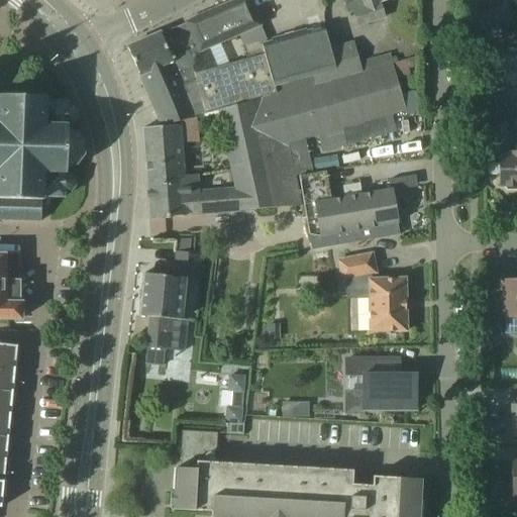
[(235,0),(185,22),(186,23),(199,53),(210,47),(261,26),(248,0),(235,0)]
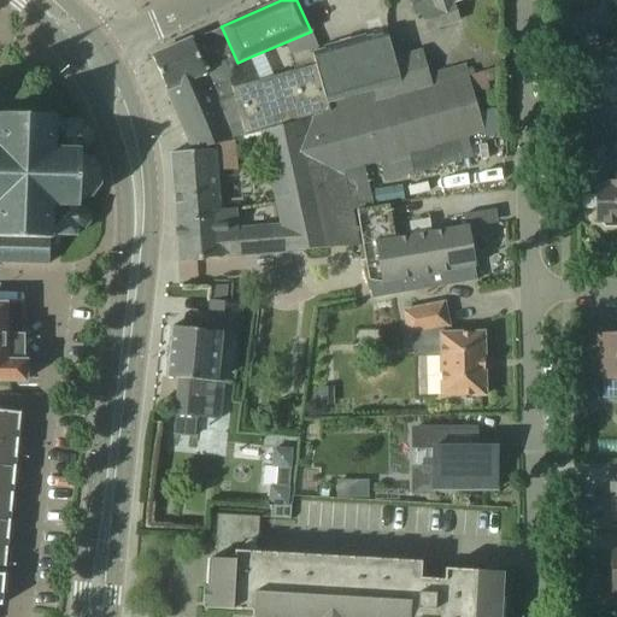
[(409,0),(415,17),(422,15),(428,30),(458,21),(453,4),(452,4),(451,0),(409,0)]
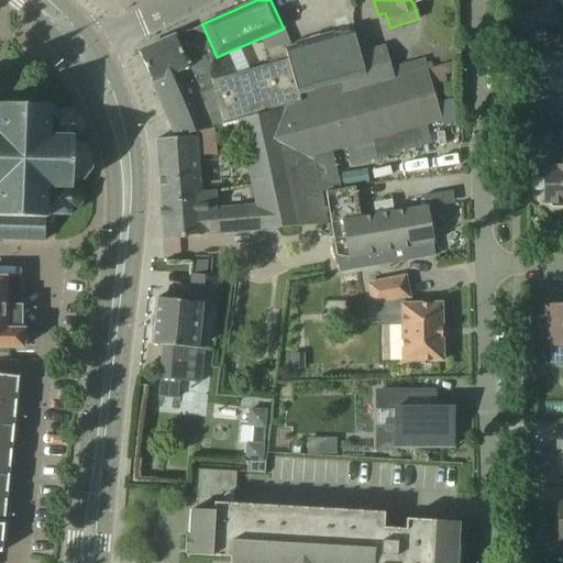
[(501,20),(506,39),(543,29),(538,9),(501,20)]
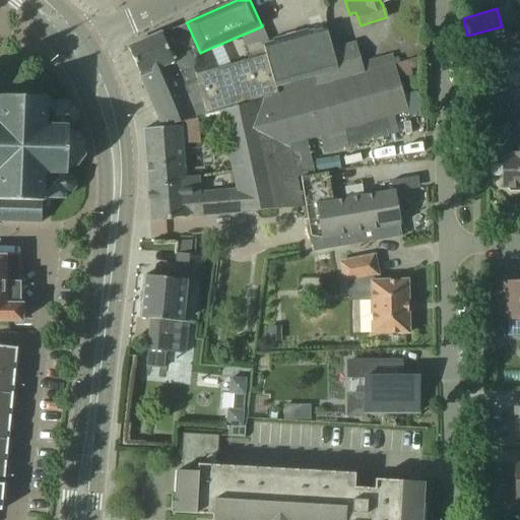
[(220,110),(220,111),(254,102),(255,104),(317,85),(315,75),(274,86),(263,46),(270,44),(268,40),(245,46),(246,47),(248,59),(219,67),(211,48),(200,53),(187,23),(161,35),(160,34),(128,48),(163,128),(198,116),(220,110)]
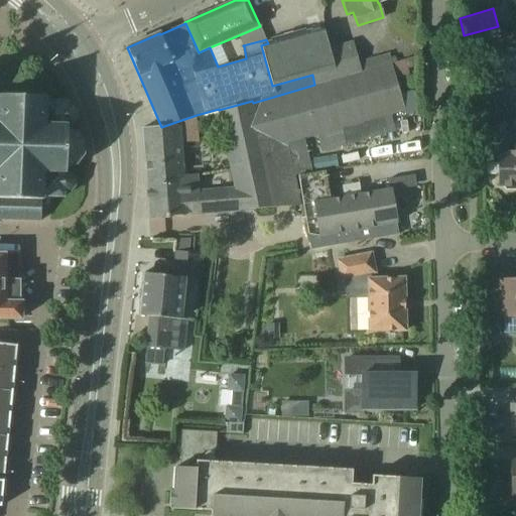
[(335,69),(329,47),(324,27),(268,43),(261,45),(272,86),(312,75),(335,69)]
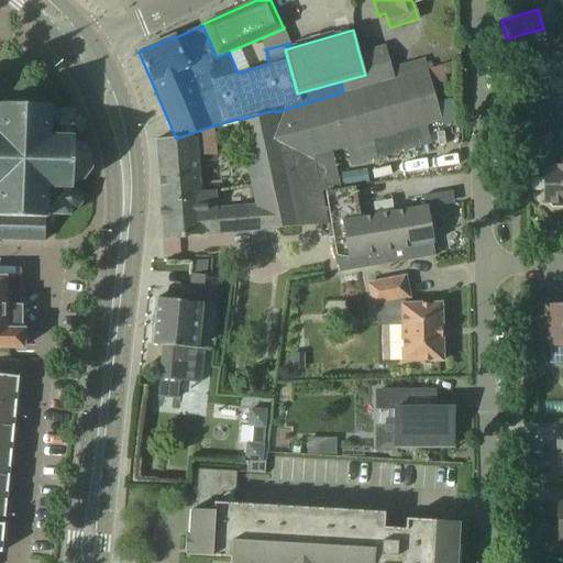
[(365,75),(341,81),(343,92),(394,78),(385,45),(359,52),(365,75)]
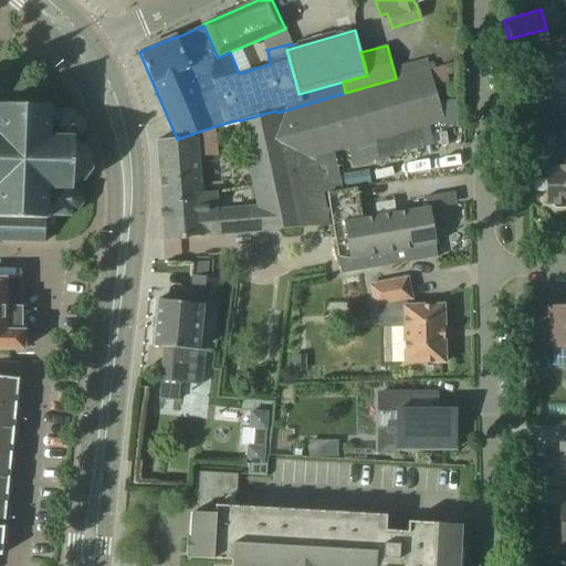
[(536,69),(535,69),(542,87),(557,81),(551,63),(549,63),(536,69)]
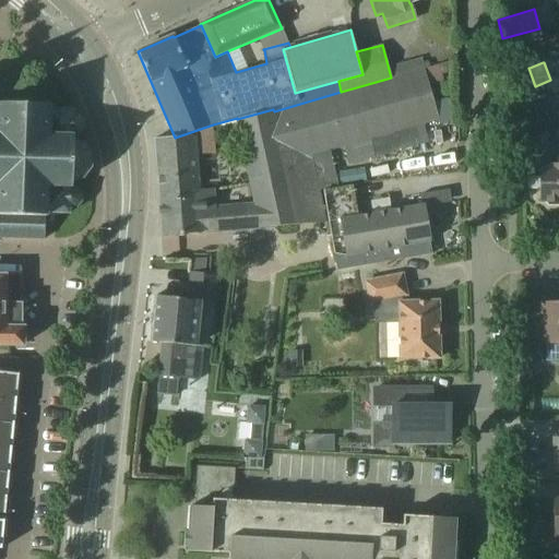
[(424,69),(391,78),(341,92),(274,111),(273,109),(237,119),(239,132),(237,132),(248,182),(314,168),(311,153),(438,120),(424,69)]
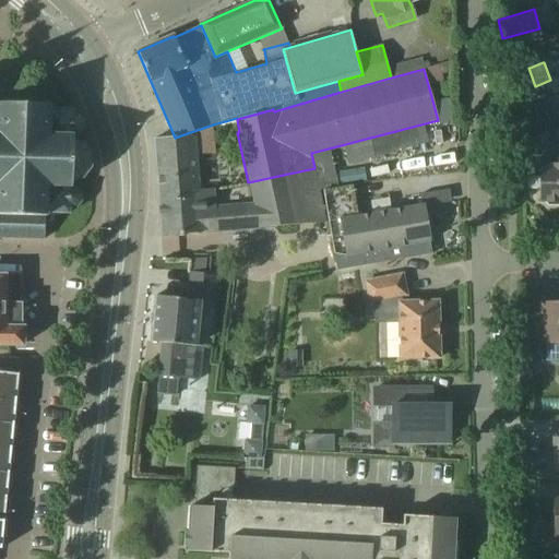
[(0,237),(44,239),(45,216),(47,216),(47,213),(69,214),(69,210),(76,207),(81,202),(81,194),(76,188),(72,186),(72,181),(83,178),(91,168),(91,155),(84,145),(73,141),(74,137),(79,135),(84,129),(84,121),(80,116),(73,113),(73,109),(51,108),(51,105),(0,103),(0,237)]
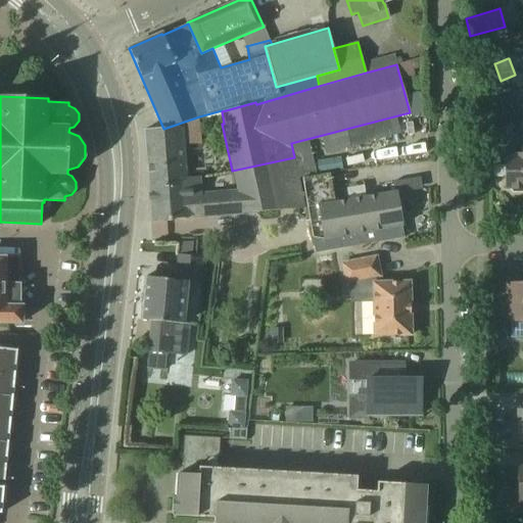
[(163,129),(144,130),(148,188),(187,185),(187,183),(200,182),(200,177),(187,178),(183,127),(163,129)]
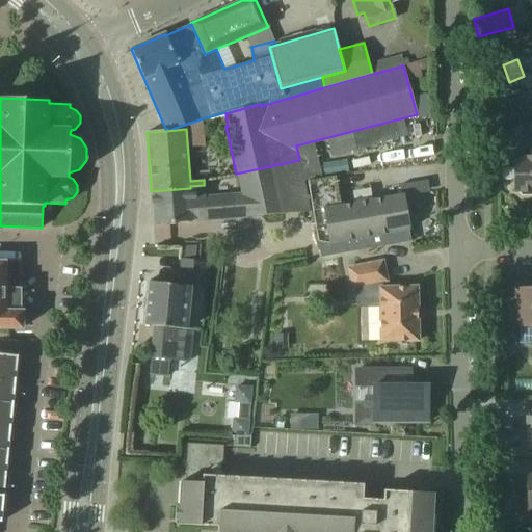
[(531,156),(513,157),(513,167),(513,180),(501,180),(501,181),(513,181),(514,192),(517,192),(522,196),(531,196),(531,195),(531,156)]
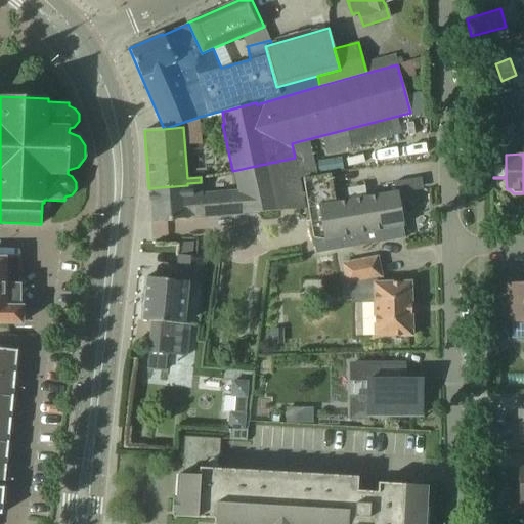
[(295,158),(232,171),(236,189),(202,192),(201,182),(187,183),(187,185),(148,188),(150,221),(305,209),(295,158)]
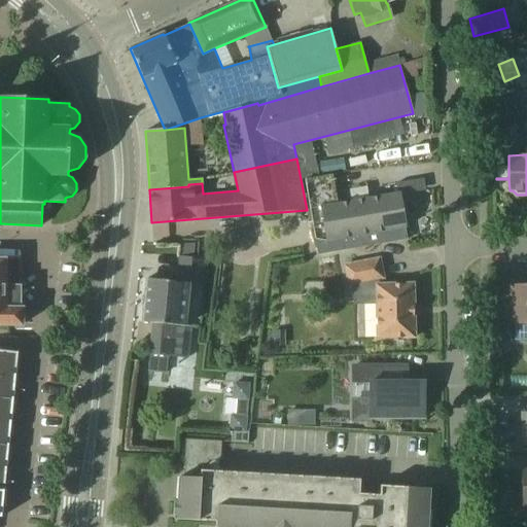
[(317,254),(407,239),(398,191),(338,202),(332,174),(304,179),(317,254)]
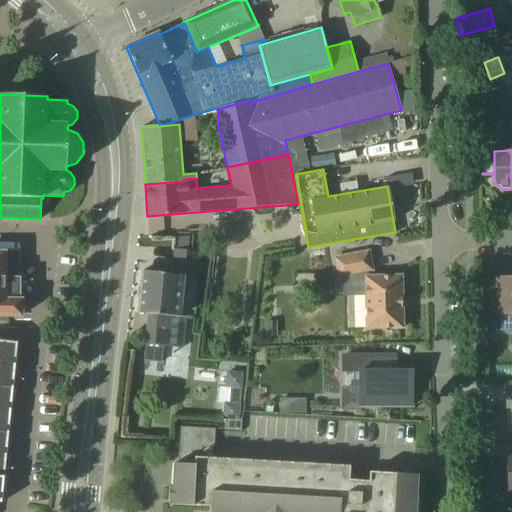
[(144,361),(161,363),(163,346),(182,348),(185,316),(180,316),(183,276),(198,278),(200,251),(175,249),(172,274),(142,271),(138,313),(149,314),(144,361)]
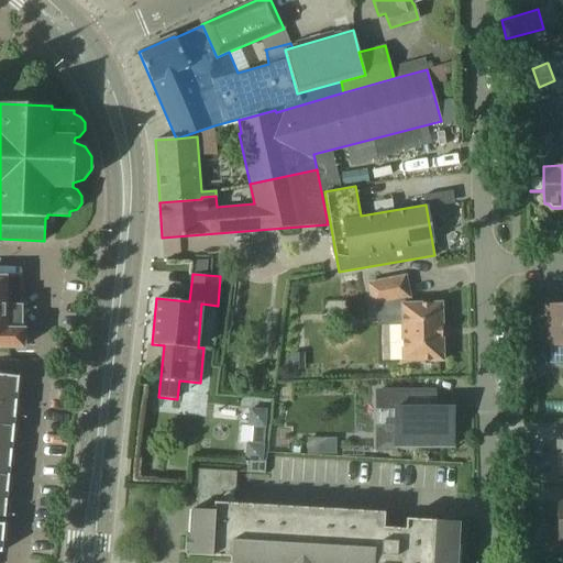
[(401,313),(401,326),(403,362),(442,360),(441,304),(409,304),(408,297),(409,297),(405,276),(367,284),(372,305),(373,304),(375,315),(401,313)]
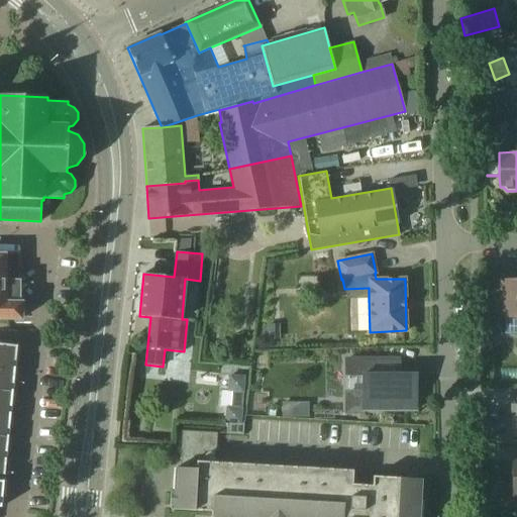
[(19,303),(19,255),(0,254),(0,318),(21,319),(21,303),(19,303)]
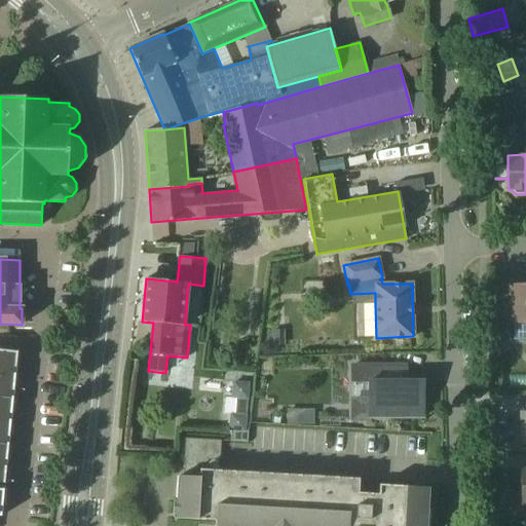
[(525,285),(510,286),(510,304),(505,304),(505,318),(510,318),(510,323),(525,322),(525,285)]
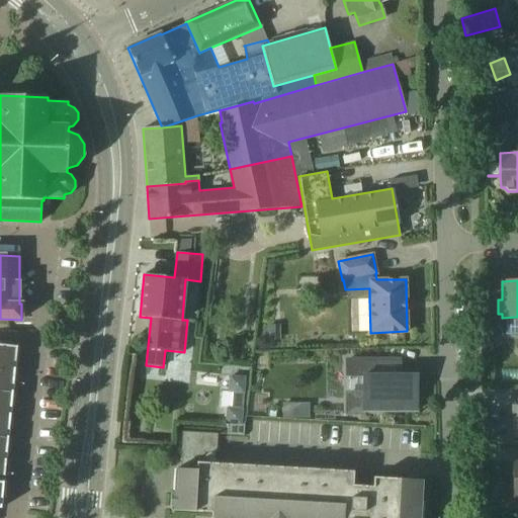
[(0,366),(14,368),(15,361),(17,346),(0,344),(0,366)]
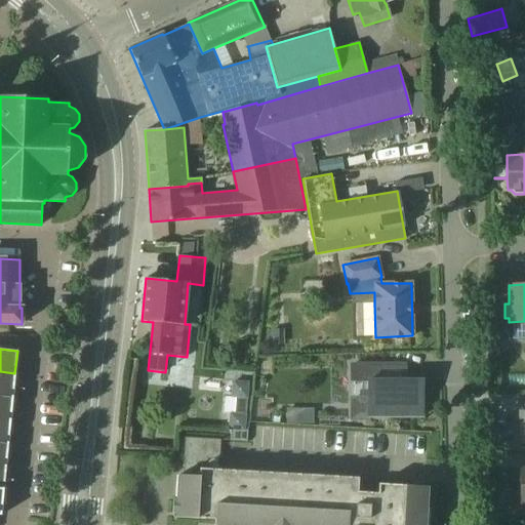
[(408,382),(369,385),(368,369),(337,371),(338,389),(355,388),(357,422),(359,422),(410,419),(408,382)]
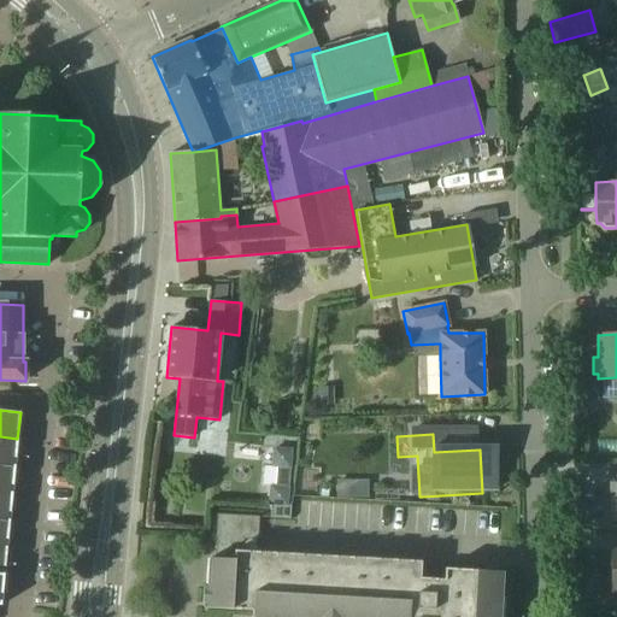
[(18,439),(17,439),(0,436),(0,464),(15,466),(16,458),(18,439)]
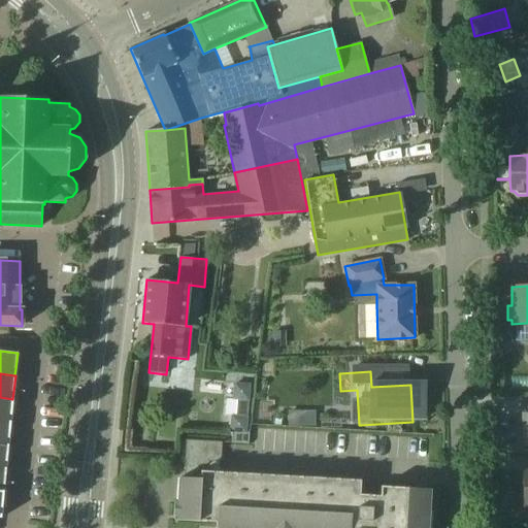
[(234,383),(233,395),(237,399),(236,416),(231,420),(231,432),(248,433),(251,384),(234,383)]
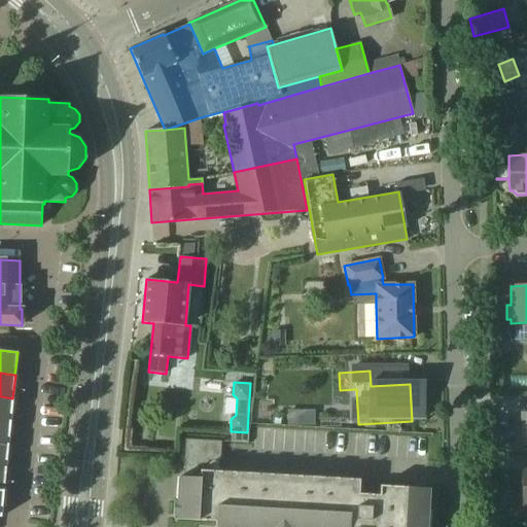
[(13,398),(12,398),(0,396),(0,420),(10,421),(11,414),(13,398)]
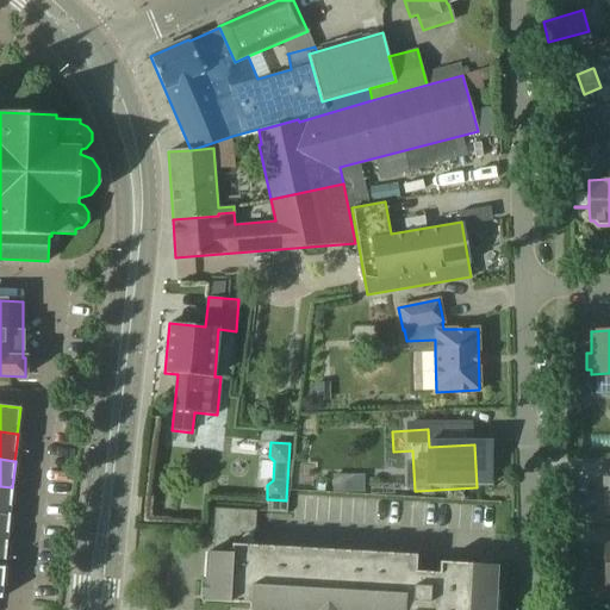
[(12,487),(0,486),(0,512),(10,515),(10,506),(11,506),(12,487)]
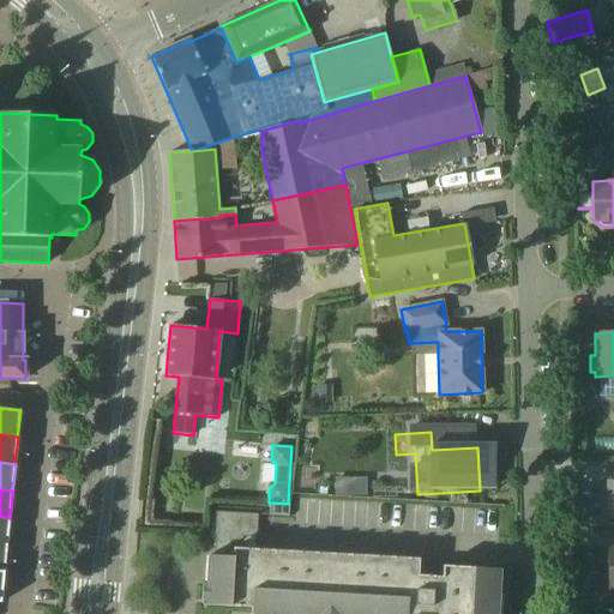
[(215,582),(208,582),(208,587),(203,587),(202,600),(206,600),(206,606),(252,608),(251,613),(276,613),(277,609),(305,611),(305,613),(353,613),(354,613),(359,613),(489,613),(492,595),(499,595),(500,570),(443,566),(441,577),(419,576),(419,559),(410,559),(242,549),(242,537),(257,537),(258,515),(216,512),(214,555),(209,555),(209,558),(216,558),(215,582)]
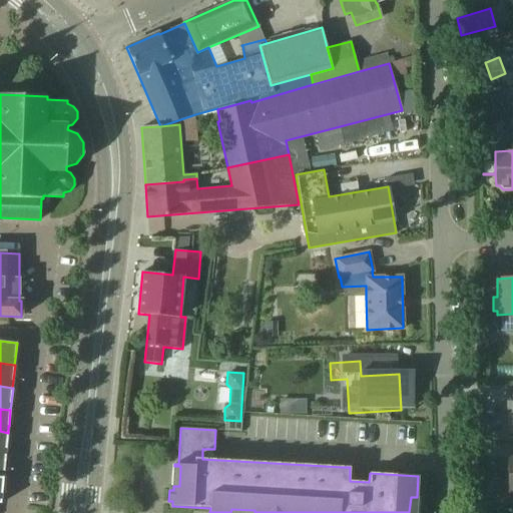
[(8,433),(0,431),(0,454),(6,455),(6,448),(7,448),(8,433)]
